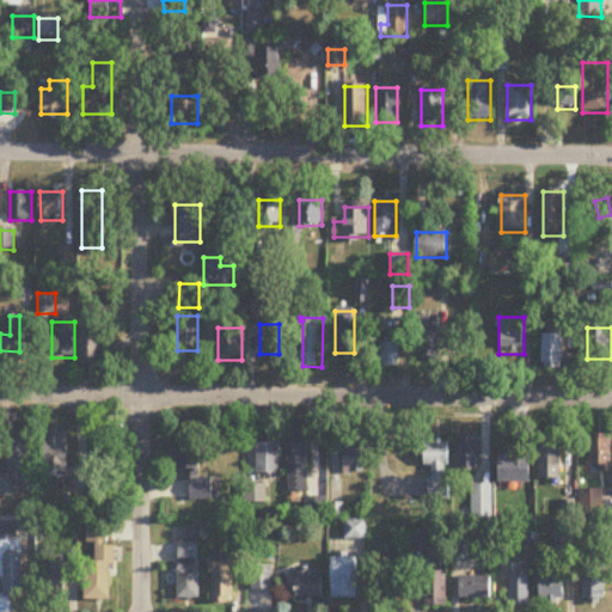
[(99,329),(81,329),(81,365),(99,365),(99,329)]
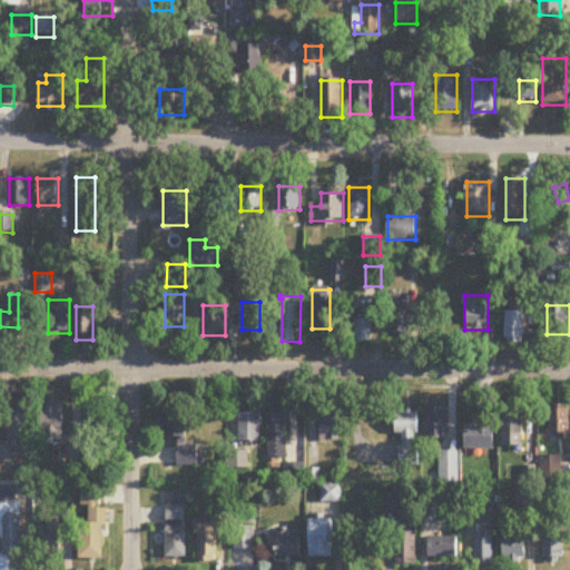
[(410,306),(387,306),(387,338),(410,338),(410,306)]
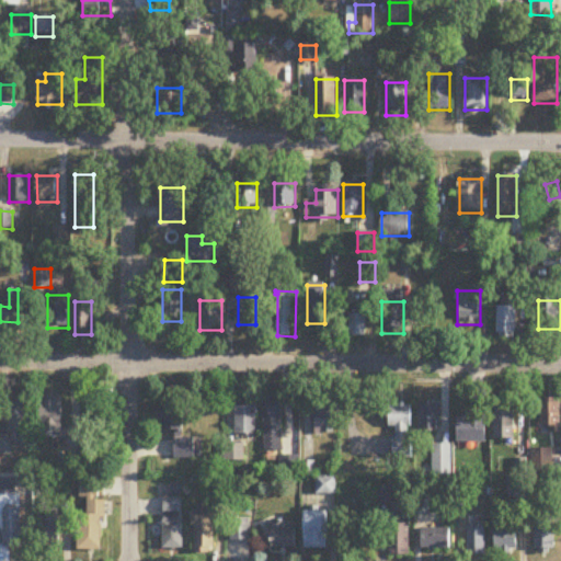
[(517,338),(517,308),(497,308),(499,338),(517,338)]
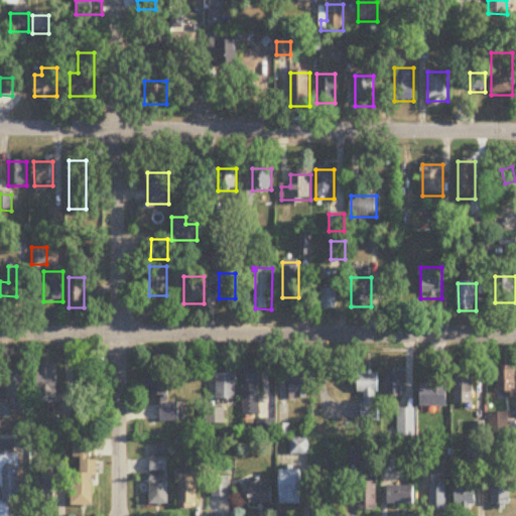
[(336,289),(320,289),(320,308),(336,308),(336,289)]
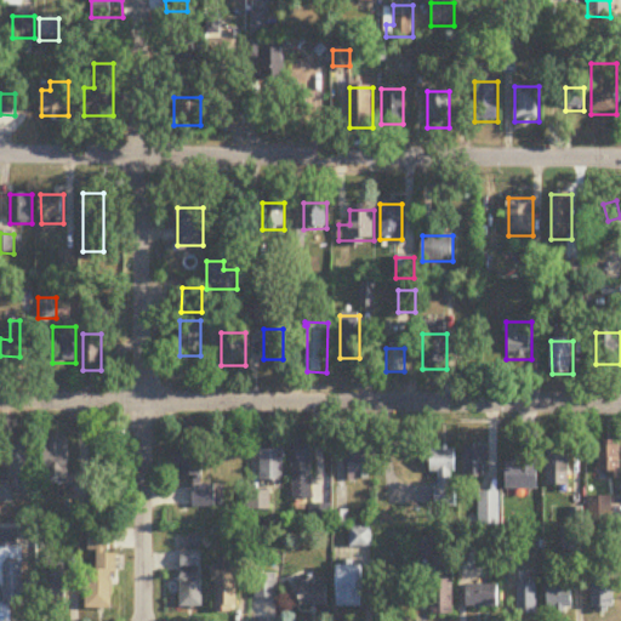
[(47,479),(64,479),(64,480),(70,480),(70,440),(47,440),(47,479)]
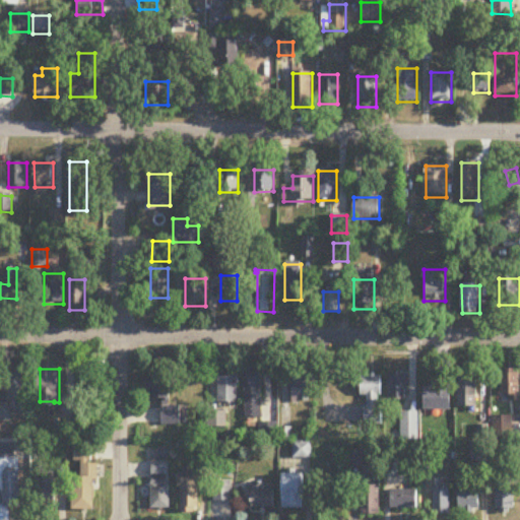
[(151,373),(151,381),(144,382),(144,390),(151,390),(151,403),(161,403),(161,425),(180,425),(180,407),(170,407),(169,372),(151,373)]
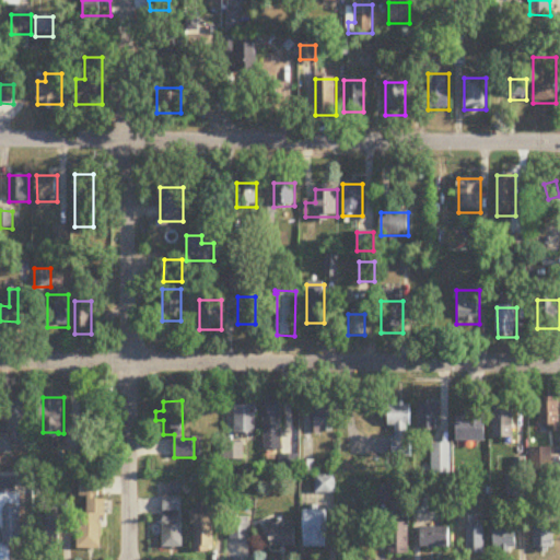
[(281,450),(281,400),(264,400),(264,450),(281,450)]
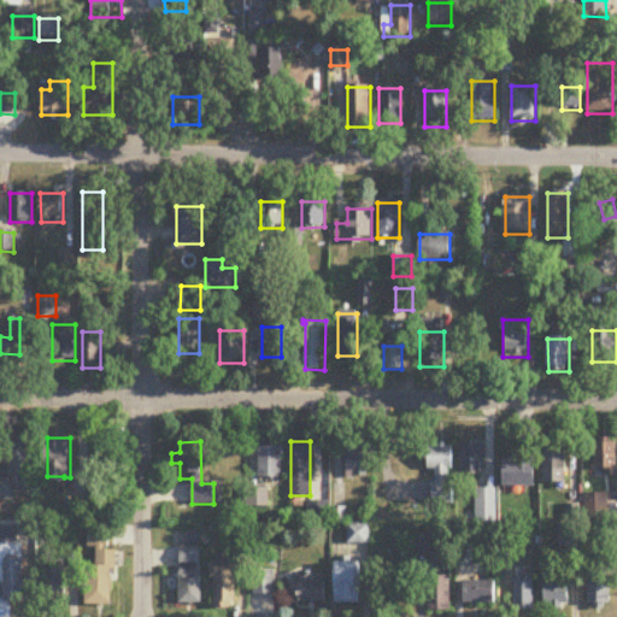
[(33,442),(10,442),(10,477),(21,477),(21,492),(33,492),(33,442)]
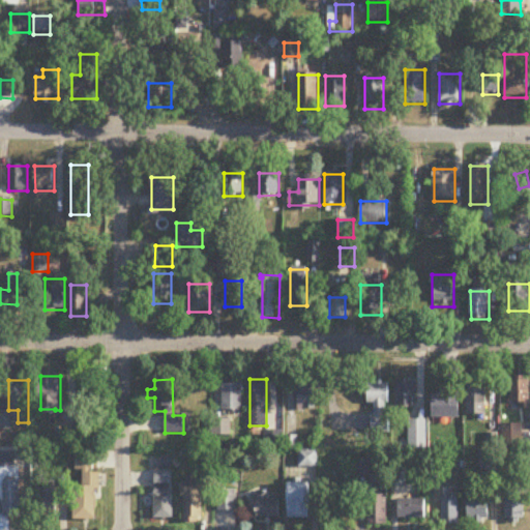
[(467,415),(487,415),(487,381),(467,381),(467,415)]
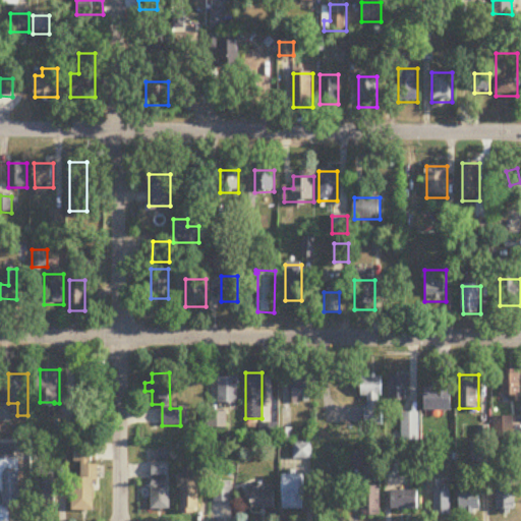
[(520,374),(503,374),(503,403),(520,403),(520,374)]
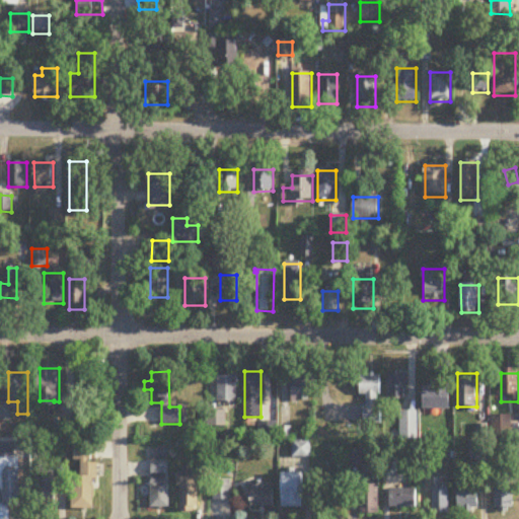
[(423,387),(423,410),(450,410),(450,374),(433,374),(433,387),(423,387)]
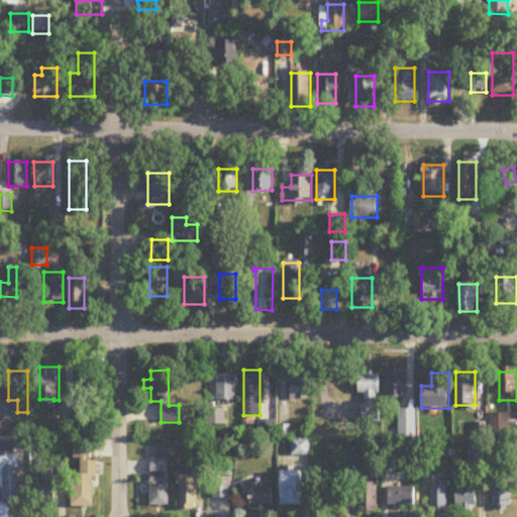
[(386,398),(406,398),(406,374),(386,374),(386,398)]
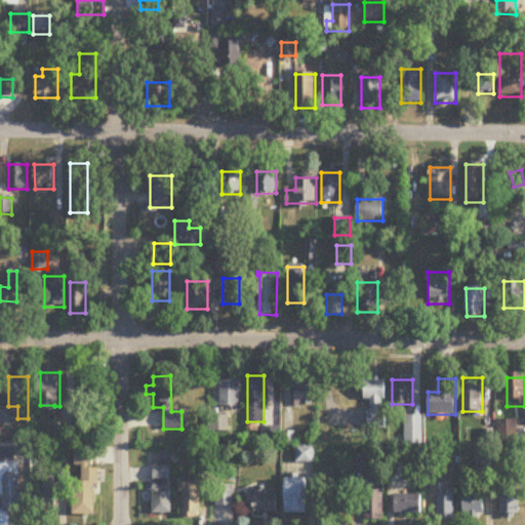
[(219,407),(239,407),(239,380),(219,380),(219,407)]
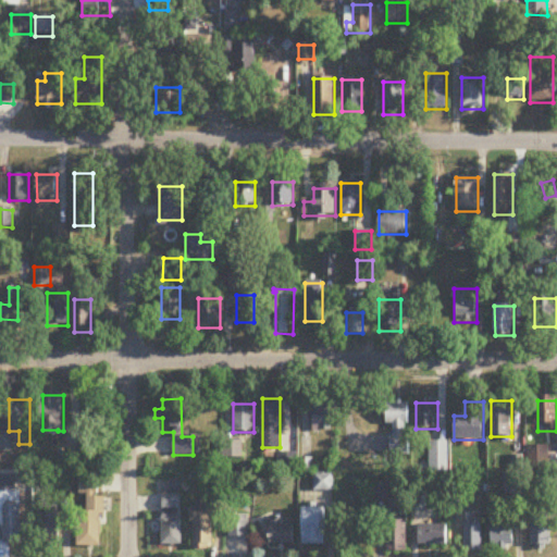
[(313,404),(313,432),(332,432),(332,404),(313,404)]
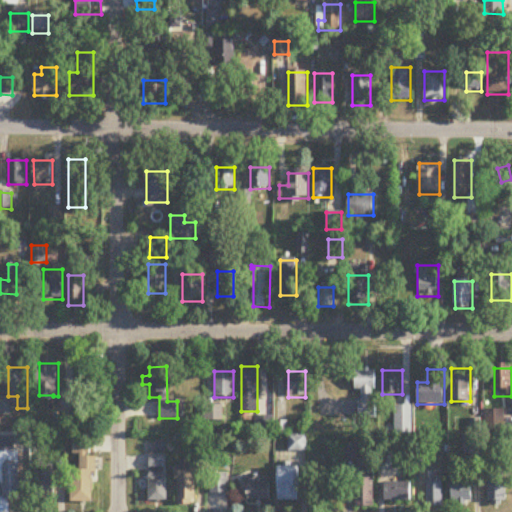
[(359,419),(376,419),(376,371),(349,371),(349,381),(355,381),(355,390),(359,390),(359,419)]
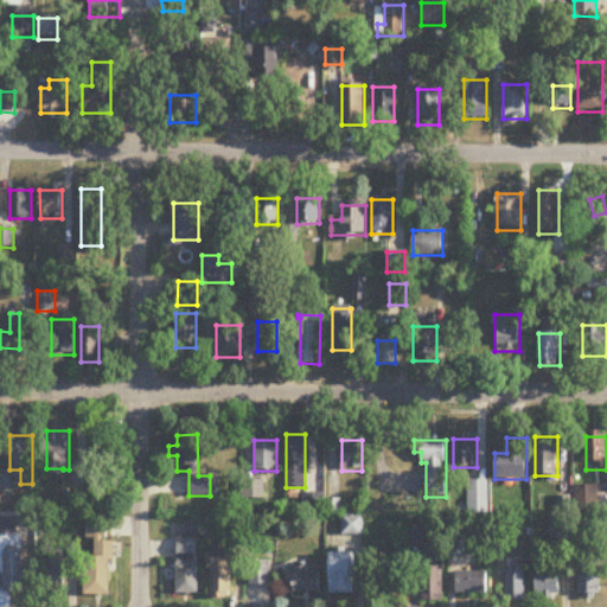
[(263,499),(263,481),(242,481),(242,499),(263,499)]
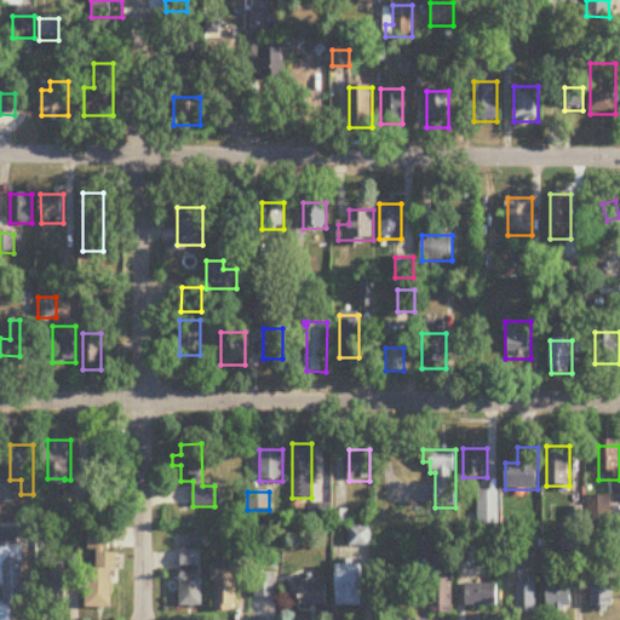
[(64,523),(85,523),(85,504),(64,504),(64,523)]
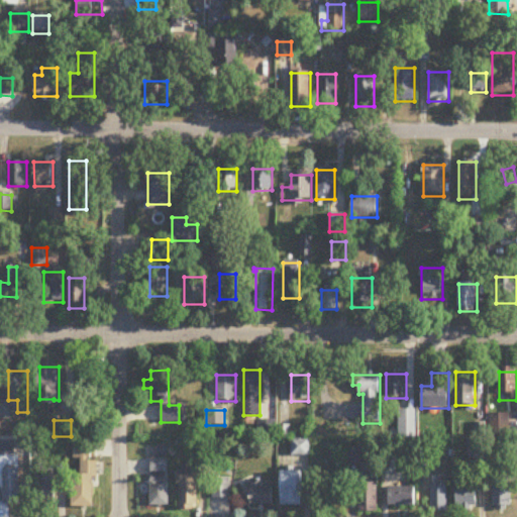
[(274,437),(275,422),(260,421),(259,436),(274,437)]
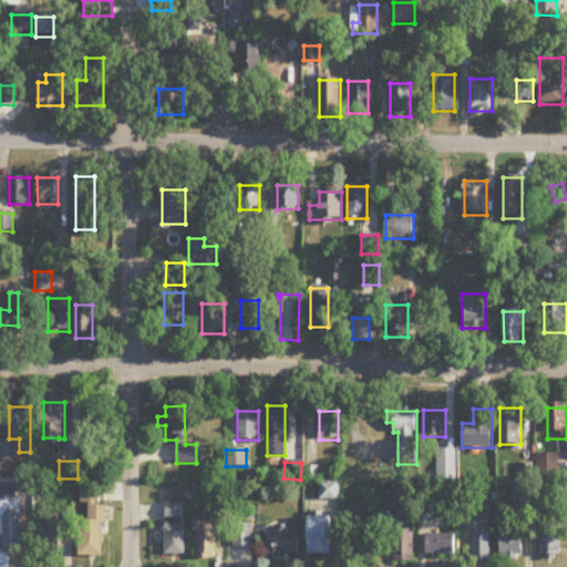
[(100,482),(80,482),(80,504),(89,505),(89,522),(80,522),(79,557),(103,558),(104,507),(100,507),(100,482)]
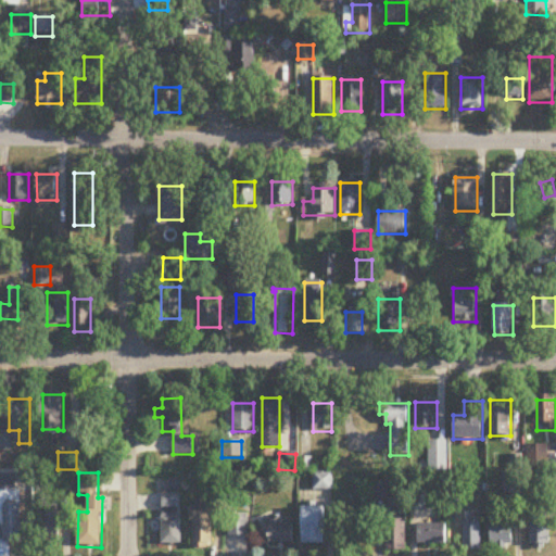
[(333,474),(314,474),(314,490),(333,490),(333,474)]
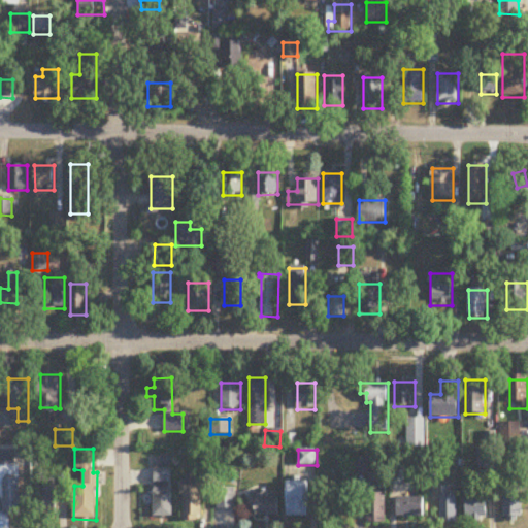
[(14,452),(0,451),(0,466),(14,467),(14,452)]
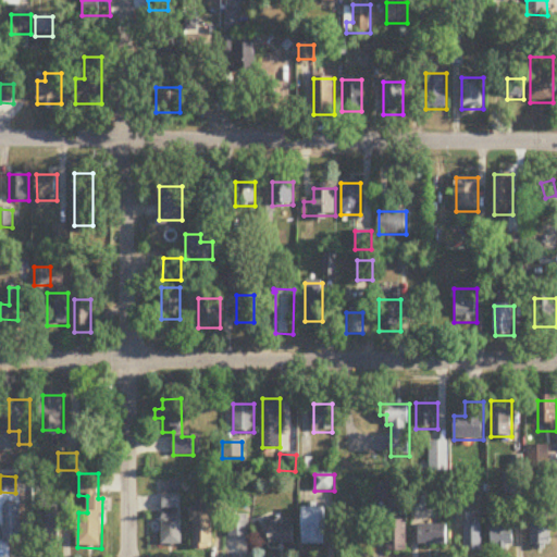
[(181,546),(181,494),(161,494),(161,546),(181,546)]
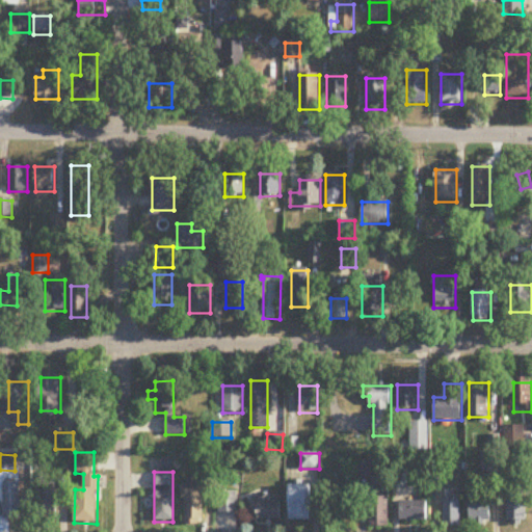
[(405,488),(405,474),(397,474),(397,488),(405,488)]
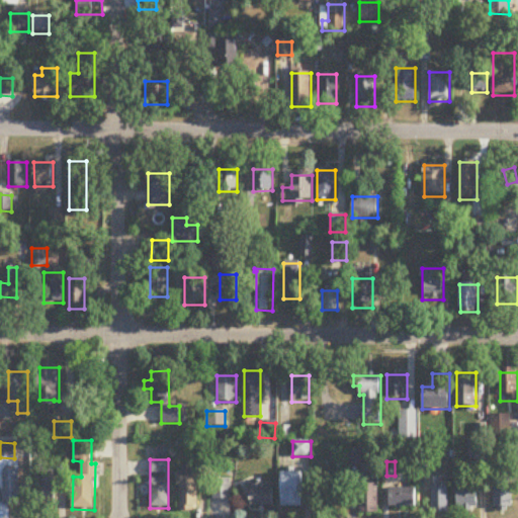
[(19,471),(3,471),(3,508),(19,508),(19,471)]
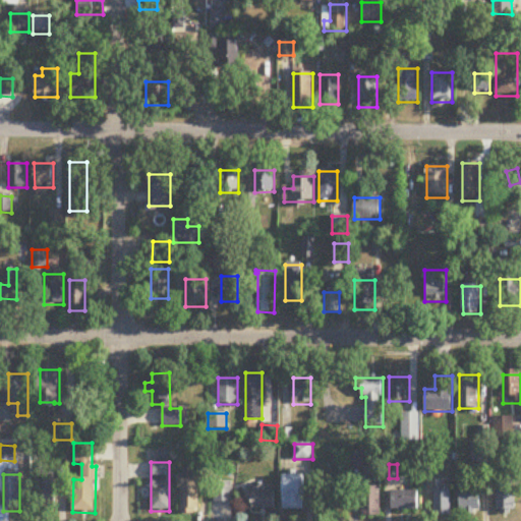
[(36,474),(36,505),(55,505),(55,474),(36,474)]
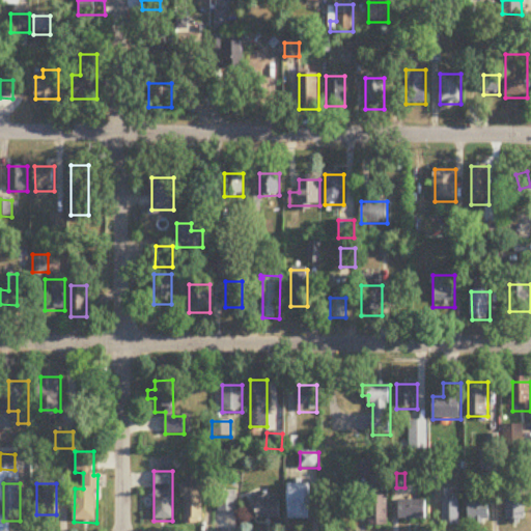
[(183,523),(202,523),(202,484),(183,484),(183,523)]
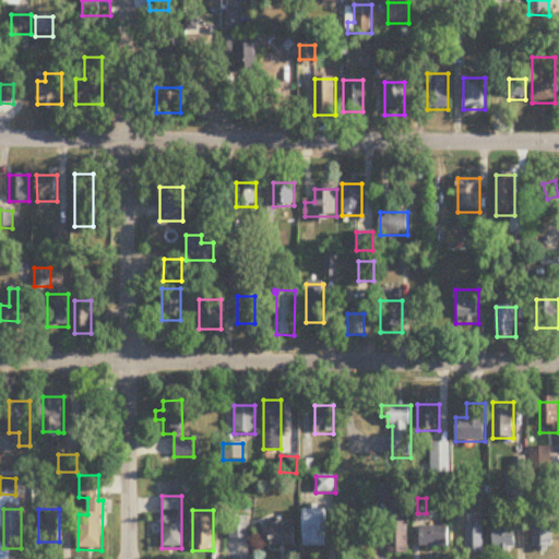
[(304,548),(326,548),(326,510),(304,510),(304,548)]
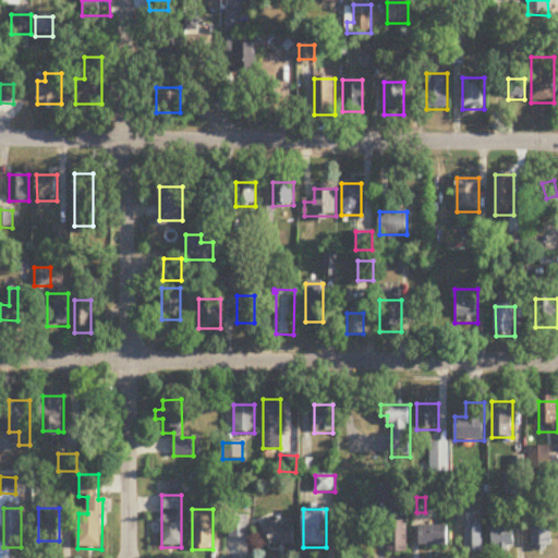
[(408,554),(408,513),(387,513),(387,554),(408,554)]
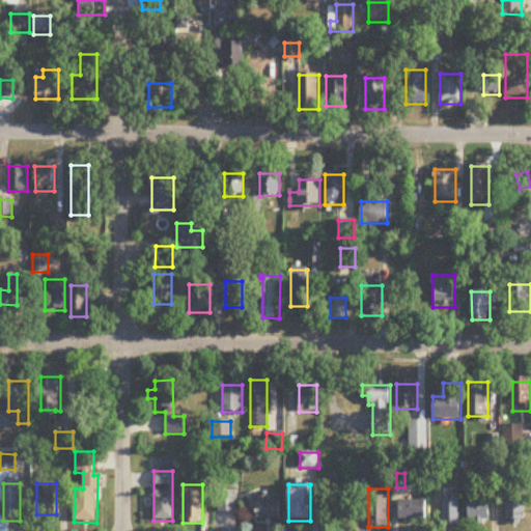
[(236,512),(236,492),(217,492),(217,512),(236,512)]
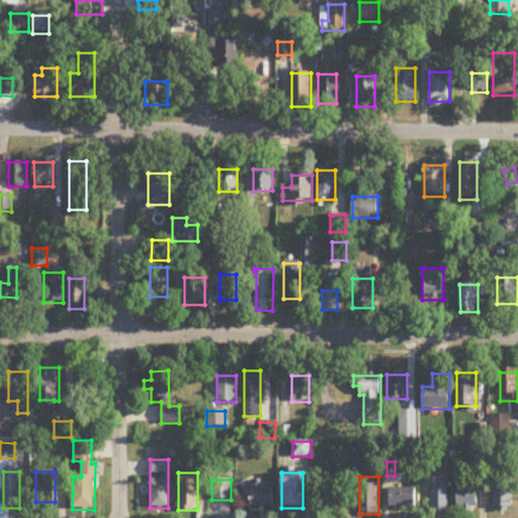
[(272,508),(272,490),(262,490),(262,483),(250,483),(250,508),(272,508)]
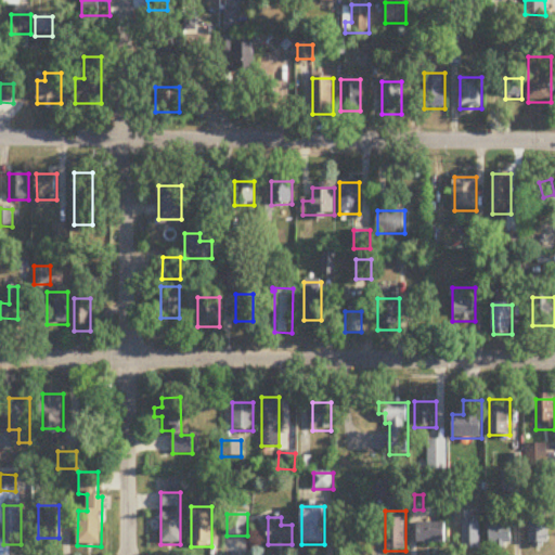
[(549,520),(530,520),(530,545),(549,545),(549,520)]
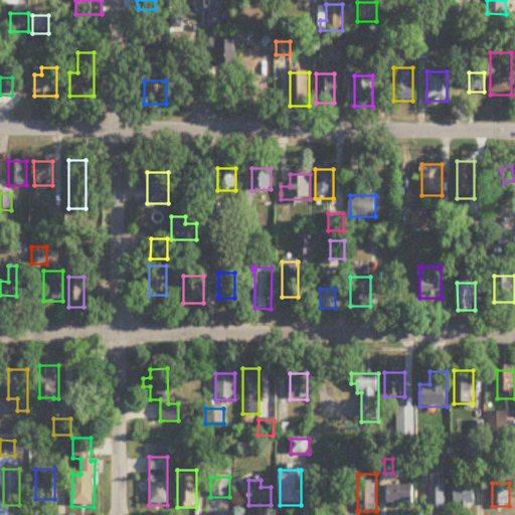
[(455,507),(476,507),(476,485),(455,485),(455,507)]
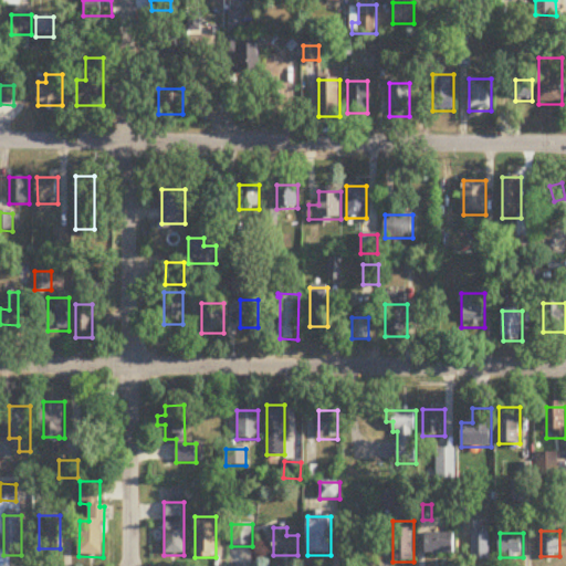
[(452,555),(452,534),(425,534),(425,555),(452,555)]
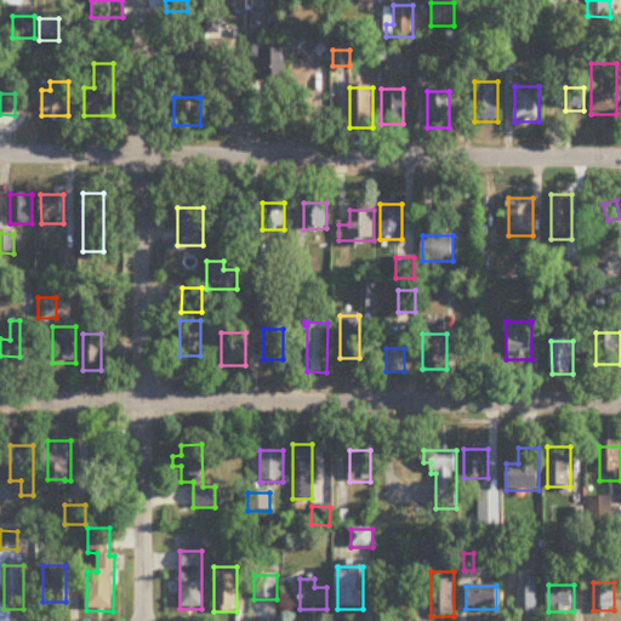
[(537,586),(518,586),(518,615),(537,615),(537,586)]
